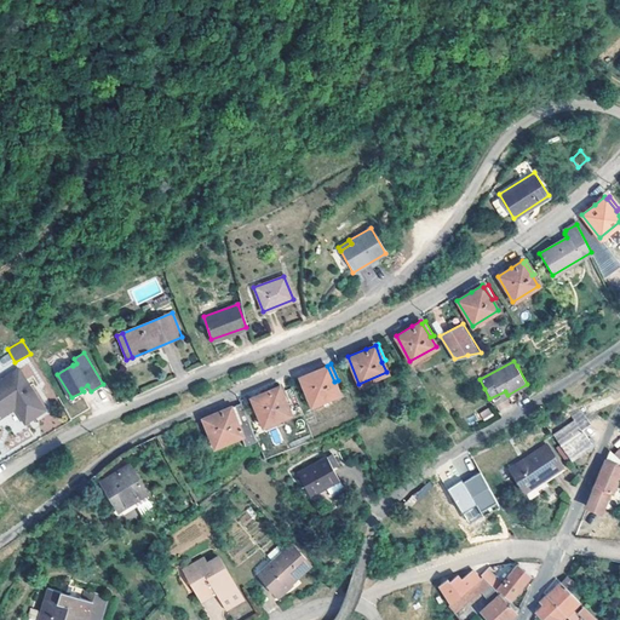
[(334,382),(327,366),(315,371),(300,377),(311,403),(338,391),(334,382)]
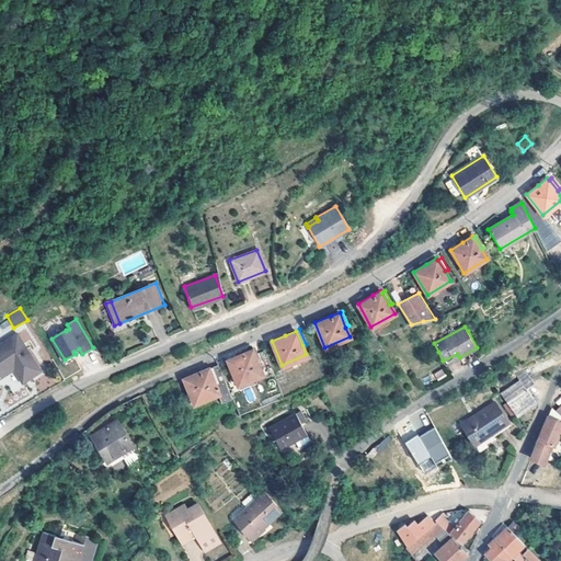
[(0,377),(14,369),(23,382),(42,370),(19,334),(0,345),(0,377)]
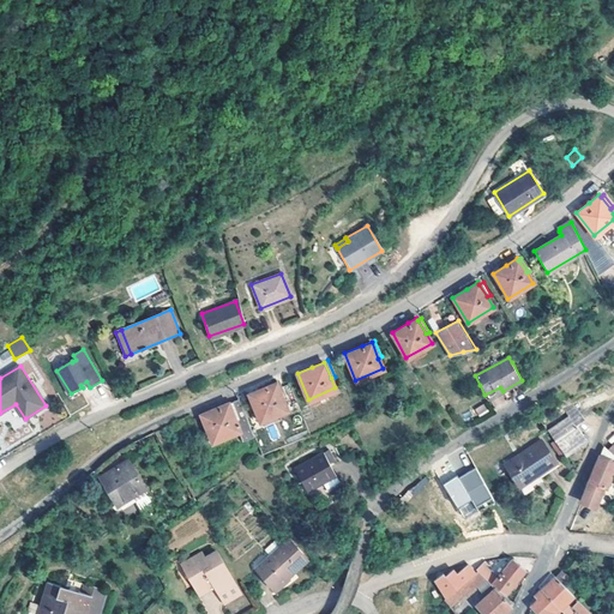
[(287,397),(280,381),(276,383),(283,399),(287,397)]
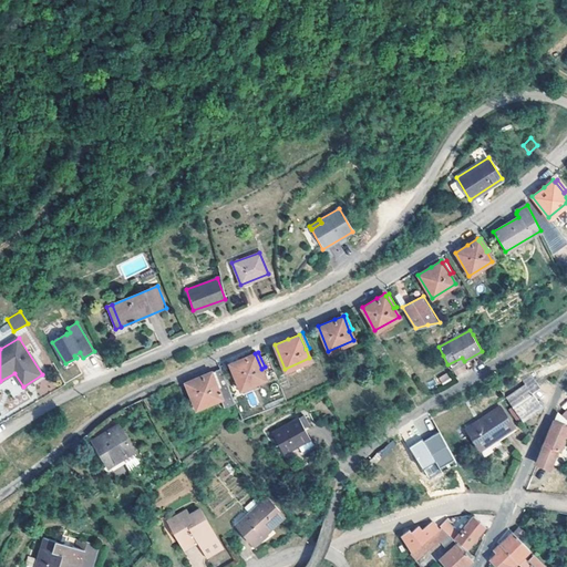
[(261,369),(255,353),(245,358),(229,364),(239,388),(241,388),(256,381),(265,378),(261,369)]
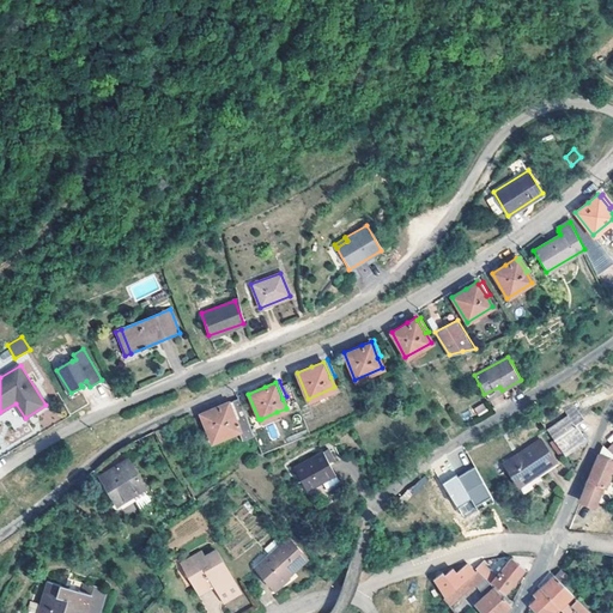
[(502,390),(499,387),(484,394),(486,399),(502,390)]
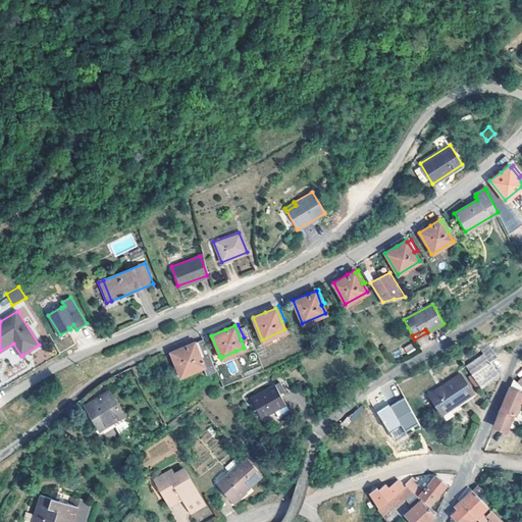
[(216,370),(202,340),(186,347),(170,353),(180,374),(203,365),(208,374),(216,370)]
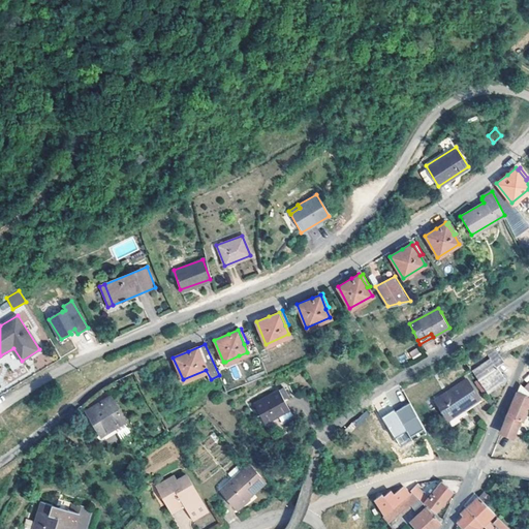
[(504,361),(496,348),(488,354),(492,361),(472,371),(487,393),(505,380),(497,366),(504,361)]
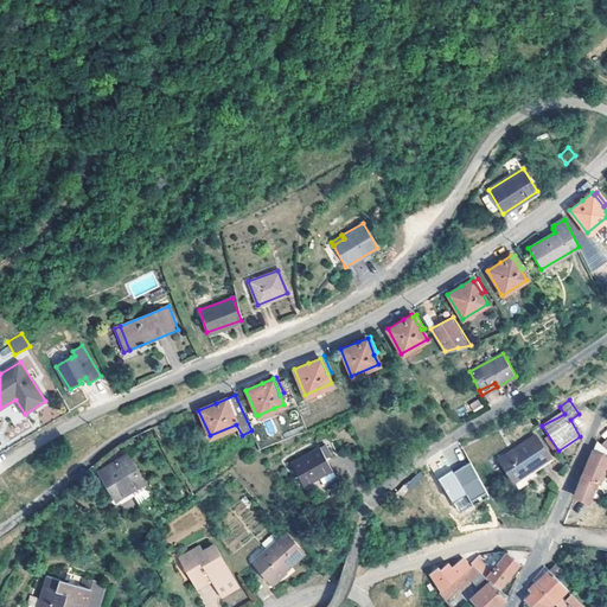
[(275,413),(274,408),(259,415),(260,419),(275,413)]
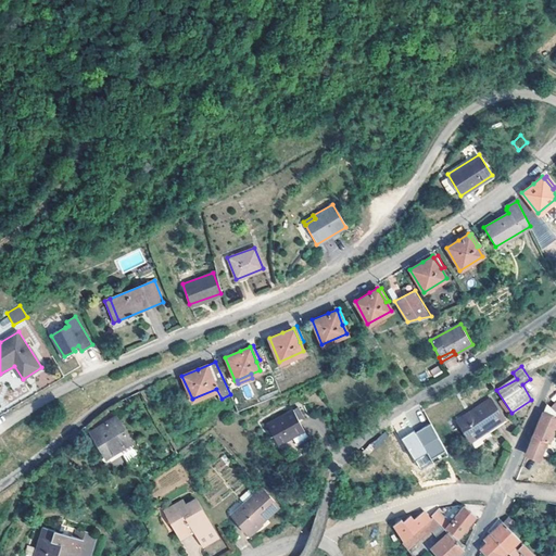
[(489,399),(470,412),(455,421),(474,446),(485,438),(490,436),(488,432),(485,429),(502,418),(489,399)]
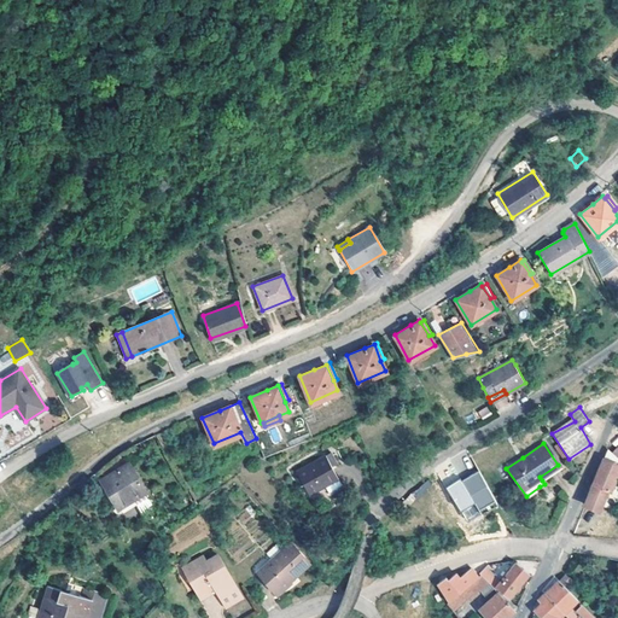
[(598,471),(584,502),(600,508),(607,489),(610,490),(617,470),(617,458),(610,450),(607,448),(598,471)]
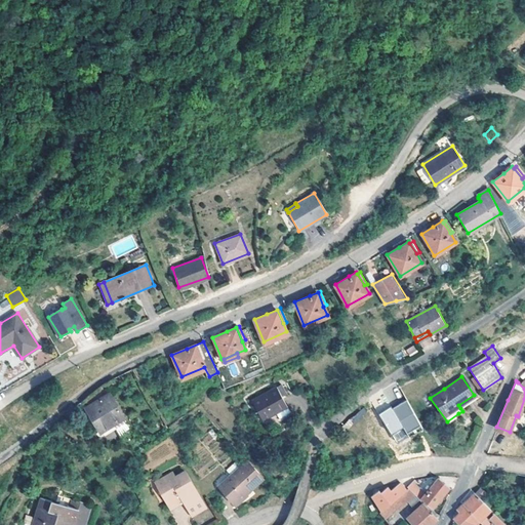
[(286,393),(280,384),(251,400),(263,418),(275,412),(278,417),(290,411),(281,396),(286,393)]
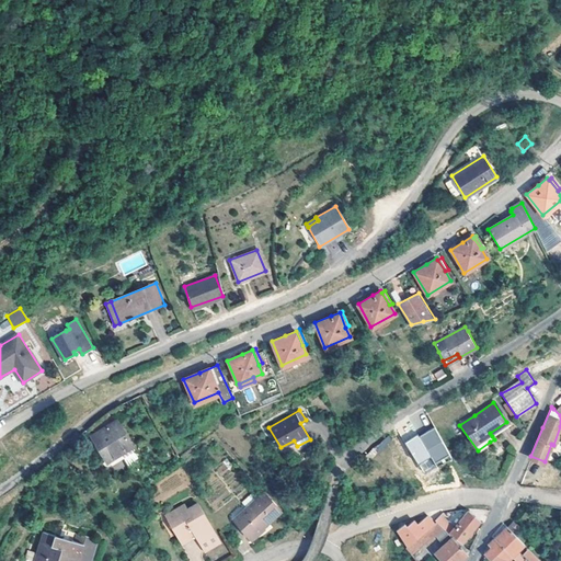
[(132,445),(116,421),(91,436),(106,460),(132,445)]
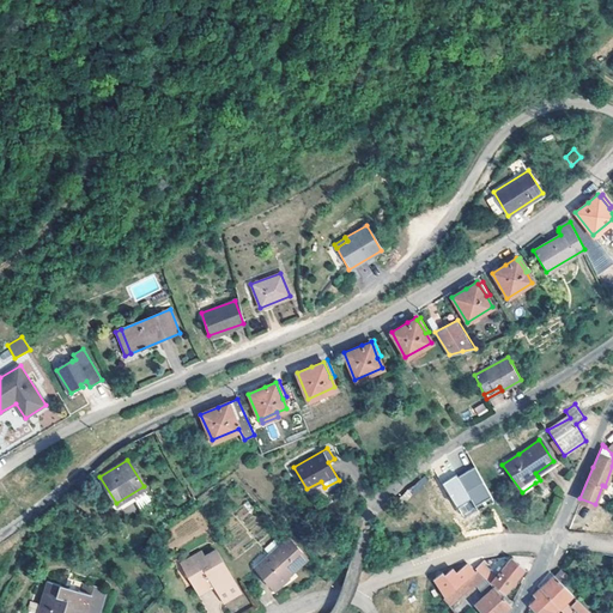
[(556,466),(553,461),(535,473),(538,477),(556,466)]
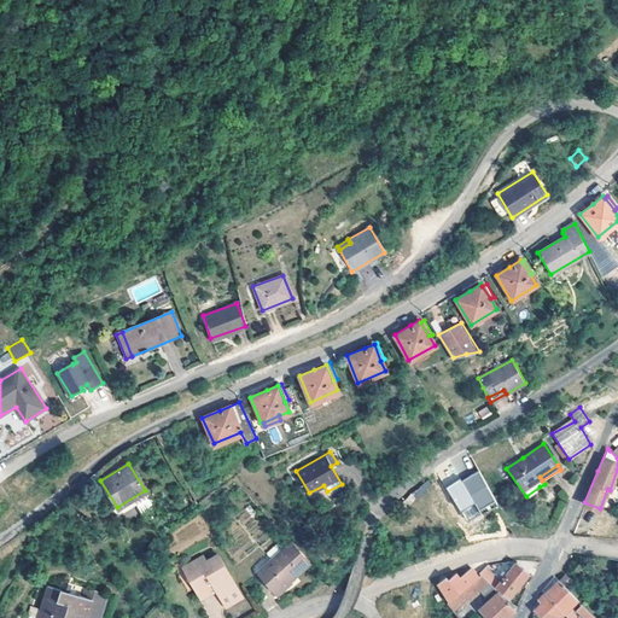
[(462,482),(481,511),(496,501),(479,471),(462,482)]
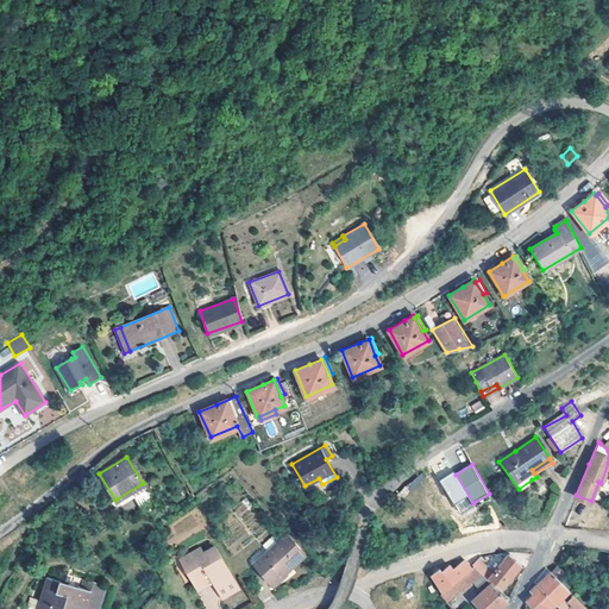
[(491,498),(489,494),(473,503),(476,508),(491,498)]
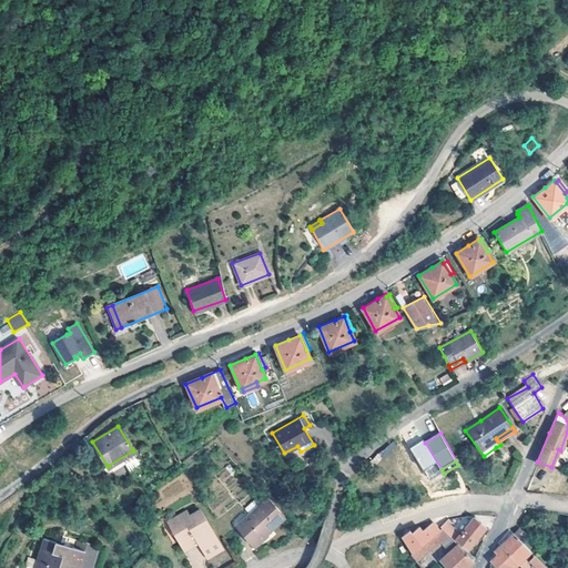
[(282,515),(265,497),(249,513),(247,511),(233,524),(250,541),(263,530),(264,530),(282,515)]
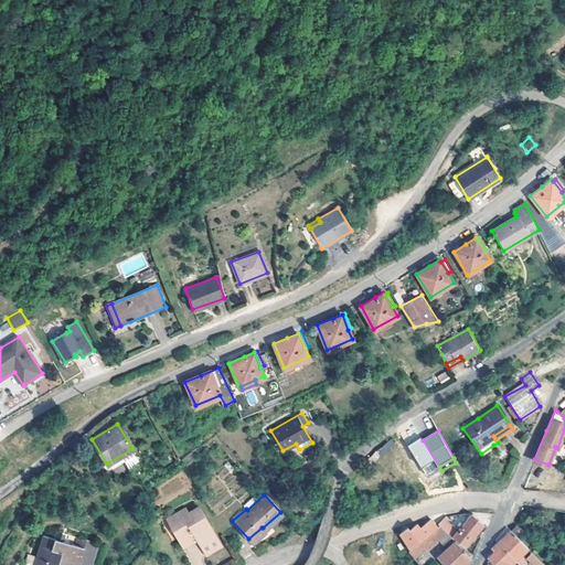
[(222,542),(194,505),(185,512),(182,508),(169,518),(174,525),(172,526),(188,545),(198,537),(209,551),(222,542)]
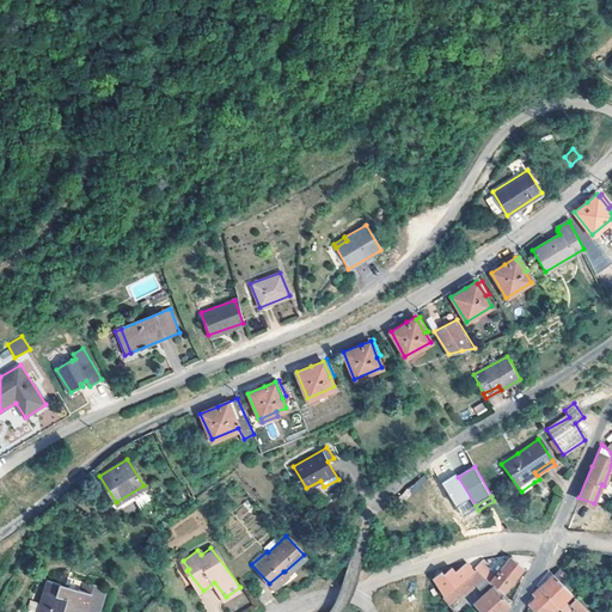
[(476,569),(488,581),(490,583),(493,582),(503,591),(522,567),(512,557),(495,575),(483,564),(485,561),(483,558),(475,568),(476,569)]
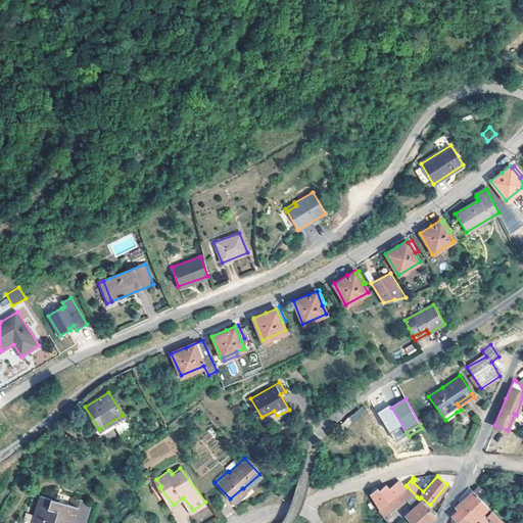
[(407,486),(406,485),(400,480),(390,487),(388,484),(381,488),(380,486),(369,494),(378,509),(392,497),(407,486)]
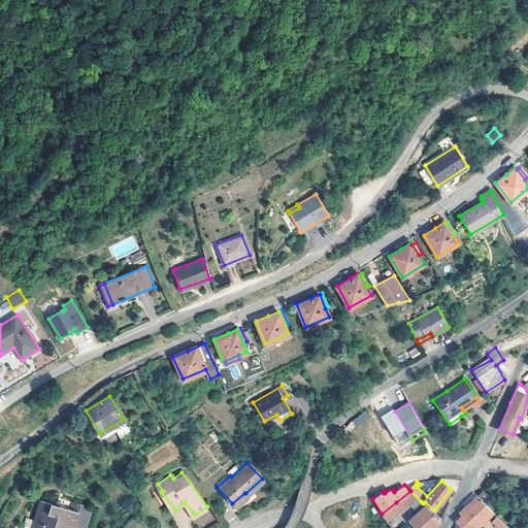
[(414,508),(421,501),(410,491),(396,502),(382,514),(381,515),(387,522),(409,504),(414,508)]
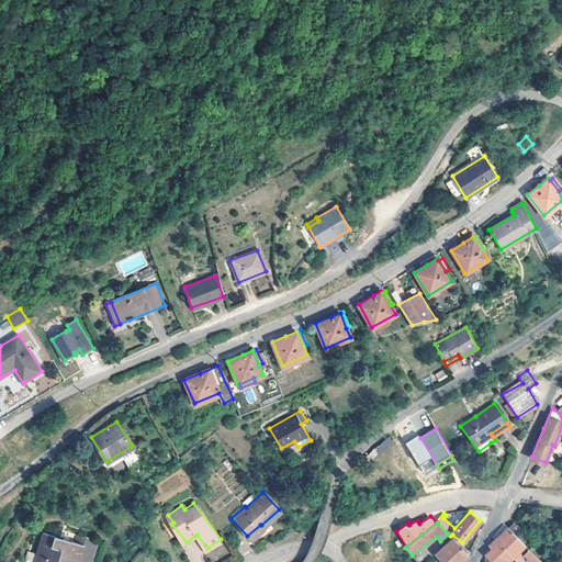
[(542,561),(507,526),(489,544),(492,548),(485,553),(484,557),(490,561),(513,561),(516,560),(517,561),(542,561)]
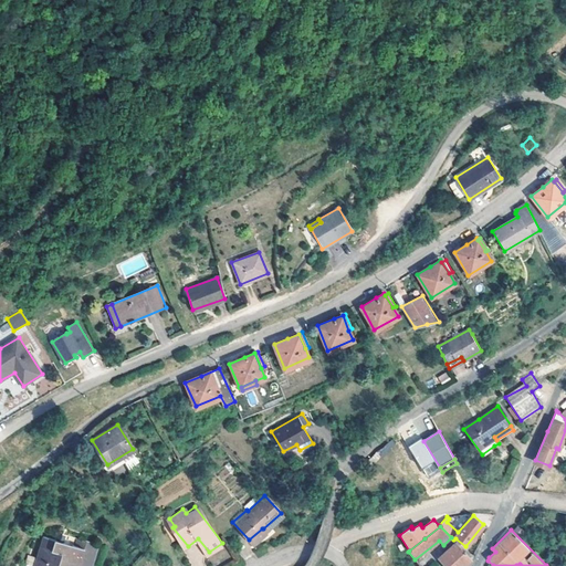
[(90,565),(97,544),(77,537),(74,547),(45,537),(33,565),(50,565),(51,563),(59,565),(61,565),(90,565)]
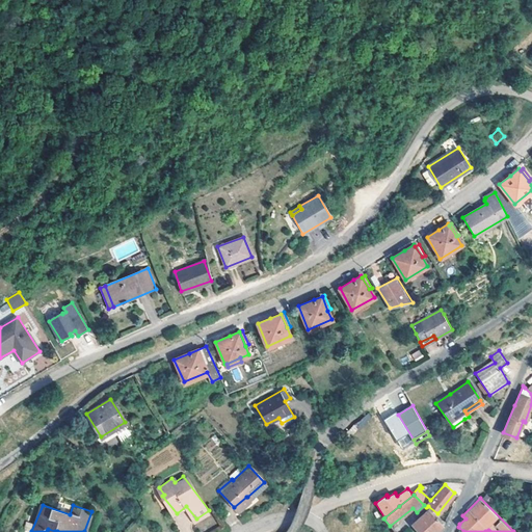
[(434,531),(442,525),(428,509),(411,524),(419,531),(434,531)]
